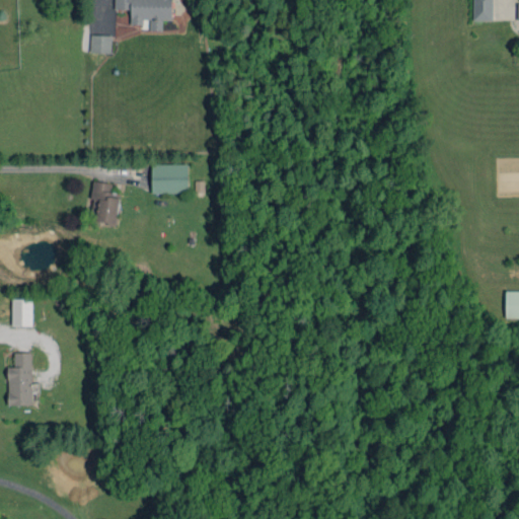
[(171,20),(171,0),(114,0),(115,9),(131,9),(130,22),(149,23),(149,30),(162,30),(162,20),(171,20)]
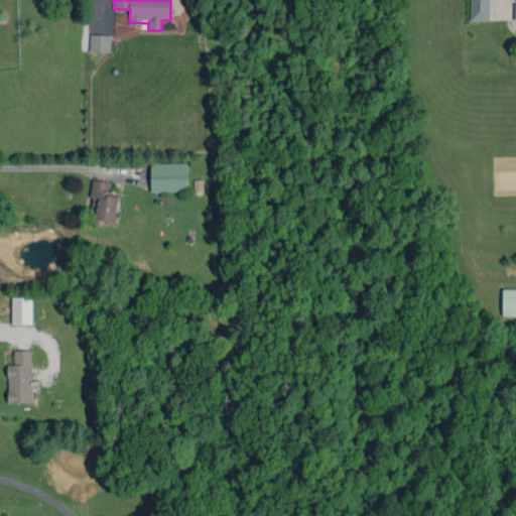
[(489,0),(470,0),(471,20),(490,20),(489,0)]
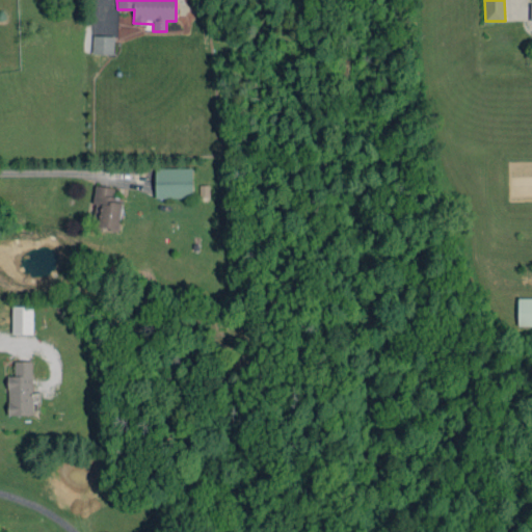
[(113,54),(113,36),(92,35),(92,54),(113,54)]
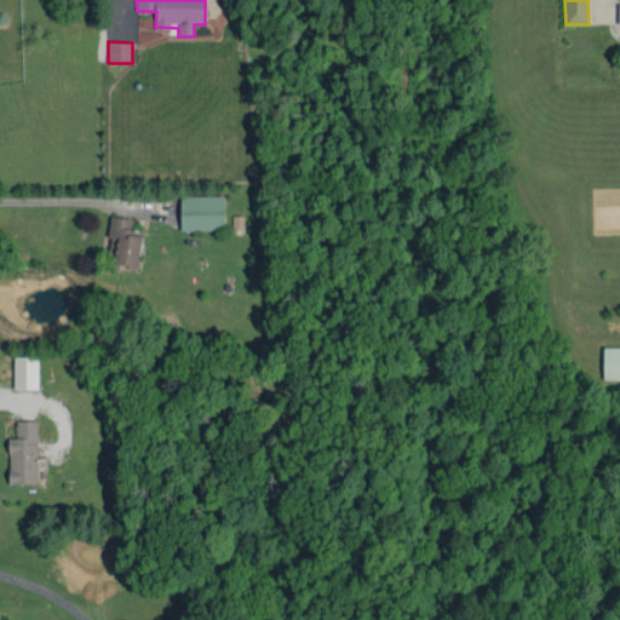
[(224,230),(224,195),(181,196),(182,230),(224,230)]
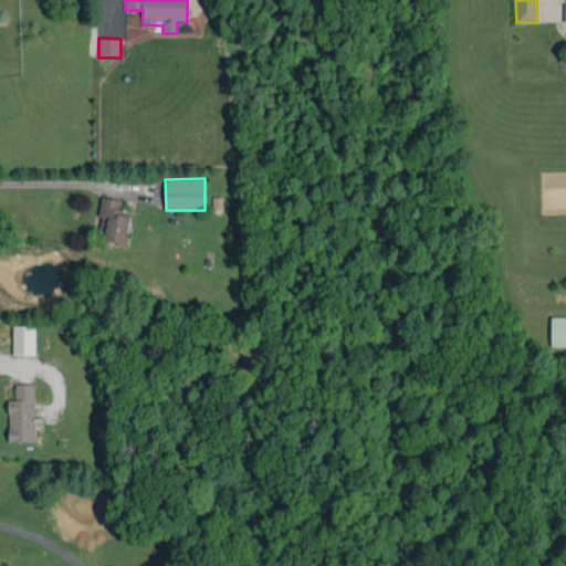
[(127,243),(130,211),(122,211),(123,200),(103,198),(98,240),(127,243)]
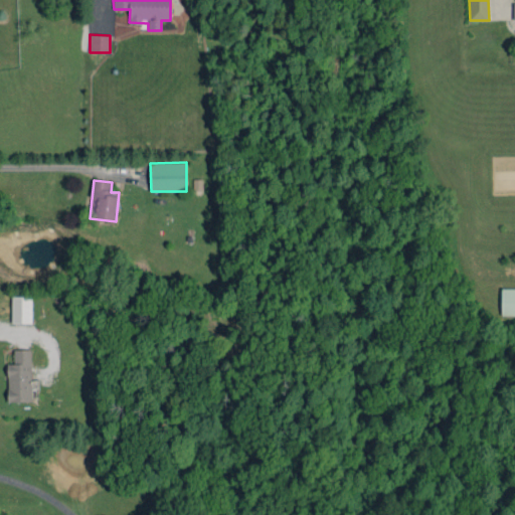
[(514,315),(514,288),(502,288),(502,315),(514,315)]
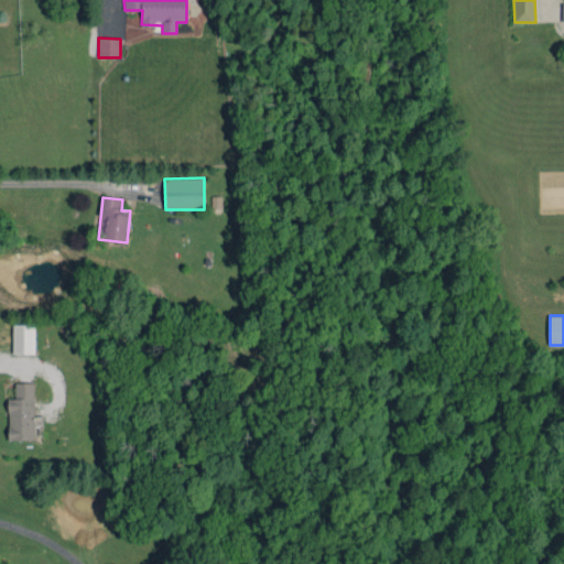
[(13,354),(35,354),(34,325),(12,325),(13,354)]
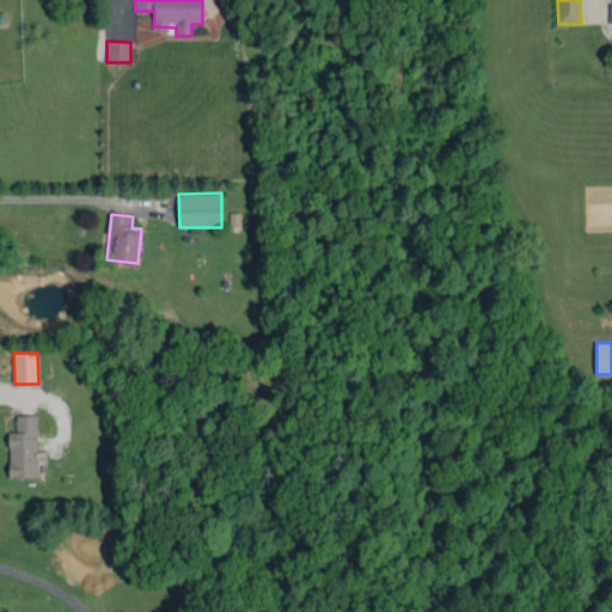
[(10,478),(38,477),(37,415),(17,416),(17,433),(8,433),(10,478)]
